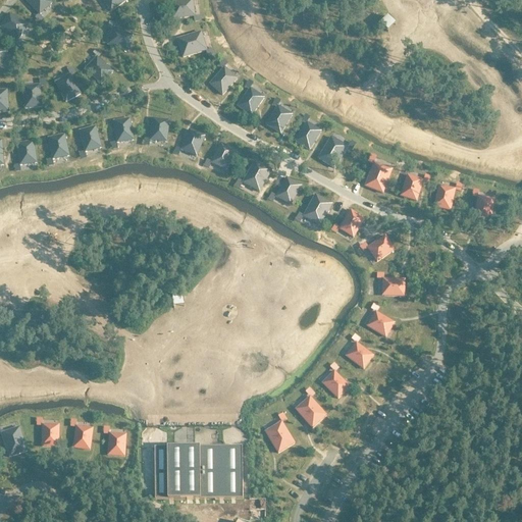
[(52,3),(48,0),(24,0),(40,15),(52,3)]
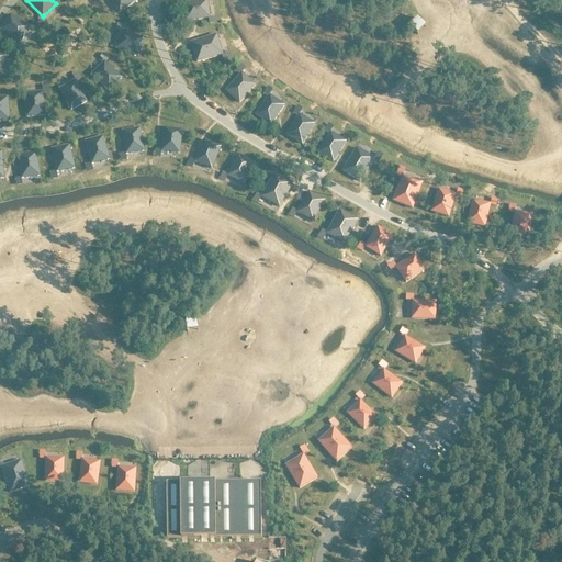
[(111,0),(120,12),(137,0),(111,0)]
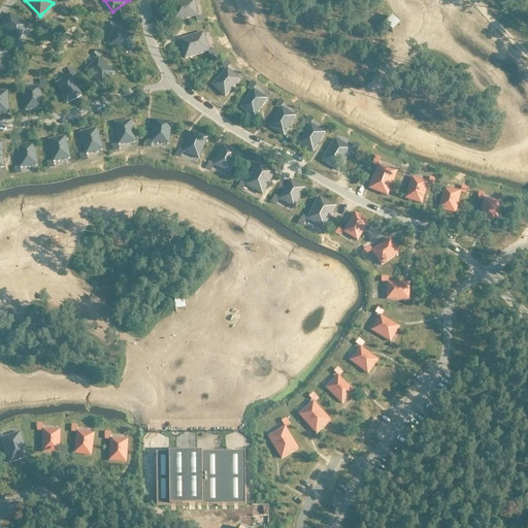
[(195,0),(173,3),(175,20),(197,18),(195,0)]
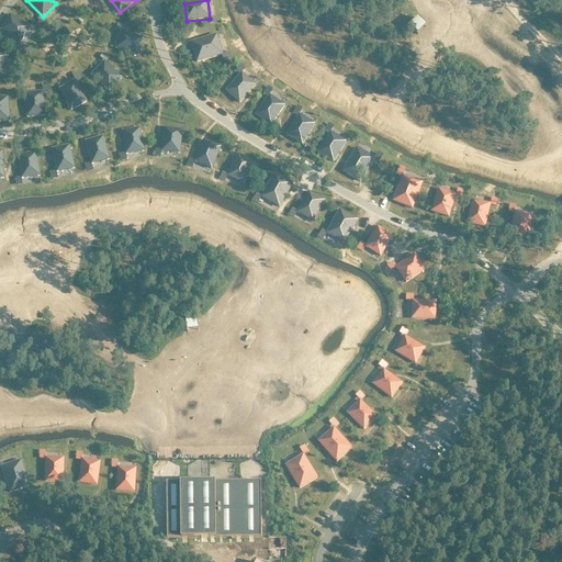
[(30,27),(10,15),(0,30),(20,43),(30,27)]
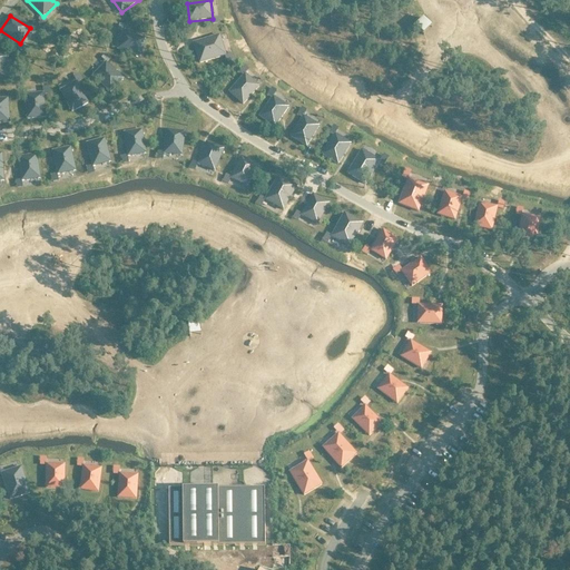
[(118,50),(140,57),(146,40),(124,32),(118,50)]
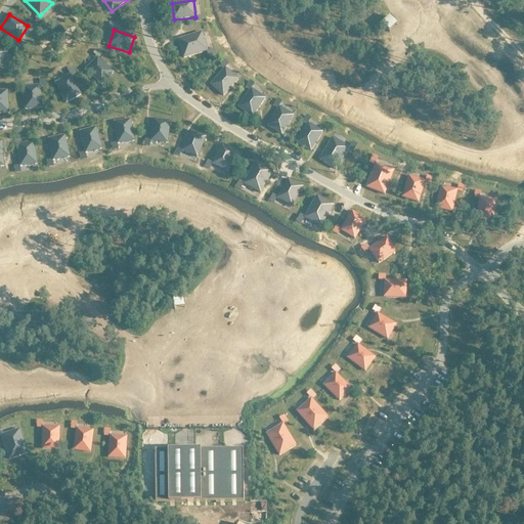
[(202,33),(178,40),(183,58),(208,51),(202,33)]
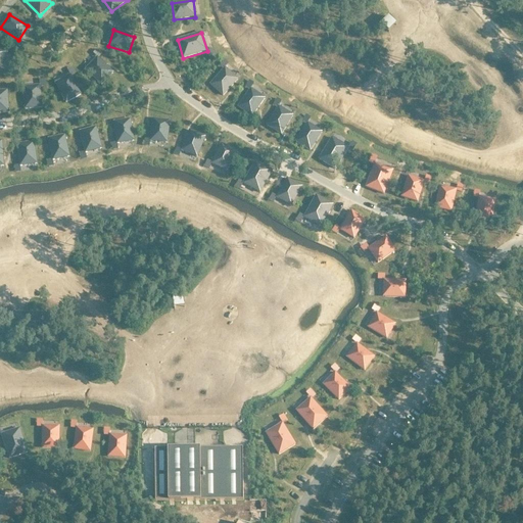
[(86,69),(101,85),(113,73),(97,58),(86,69)]
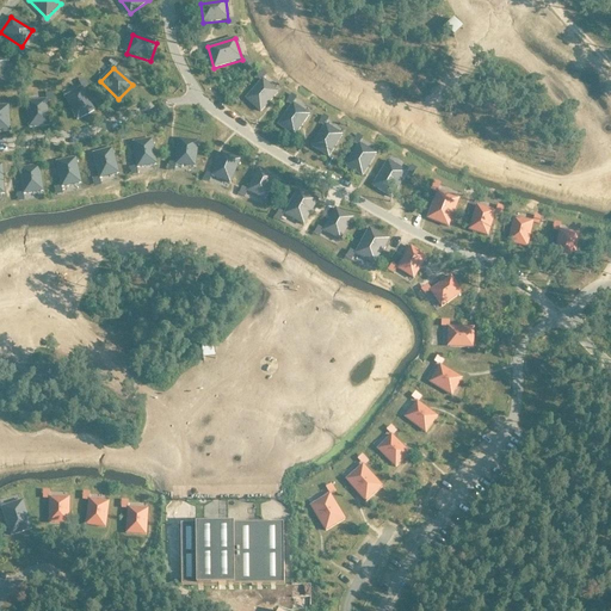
[(263,80),(246,99),(260,112),(277,93),(263,80)]
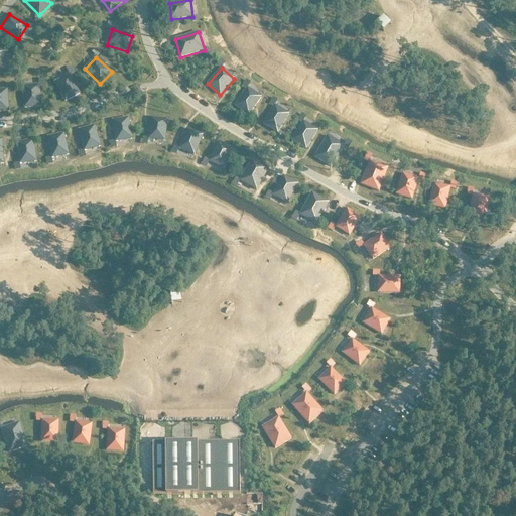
[(54,83),(66,102),(80,94),(70,75),(54,83)]
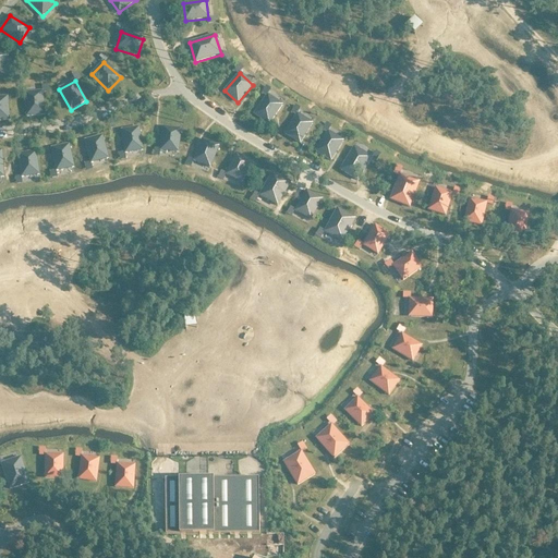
[(25,94),(27,117),(45,116),(43,92),(25,94)]
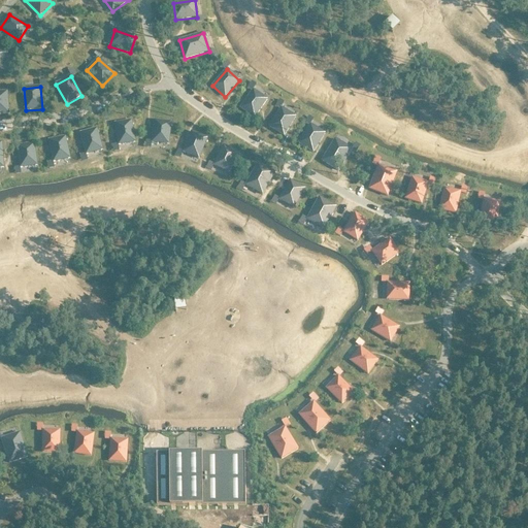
[(254,90),(240,108),(255,118),(267,100),(254,90)]
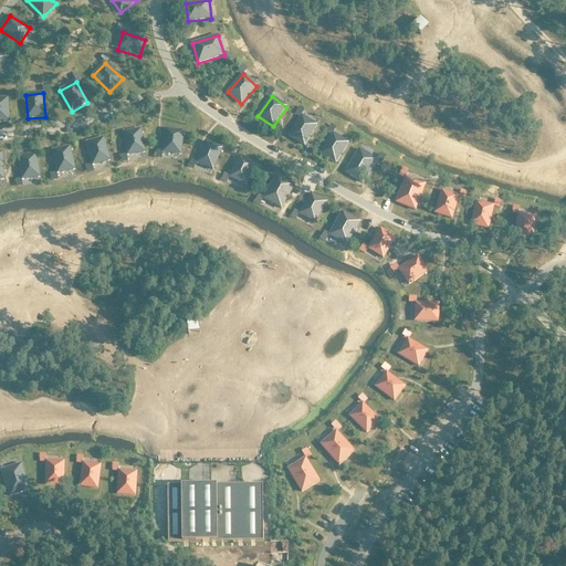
[(0,98),(0,123),(10,123),(8,98),(0,98)]
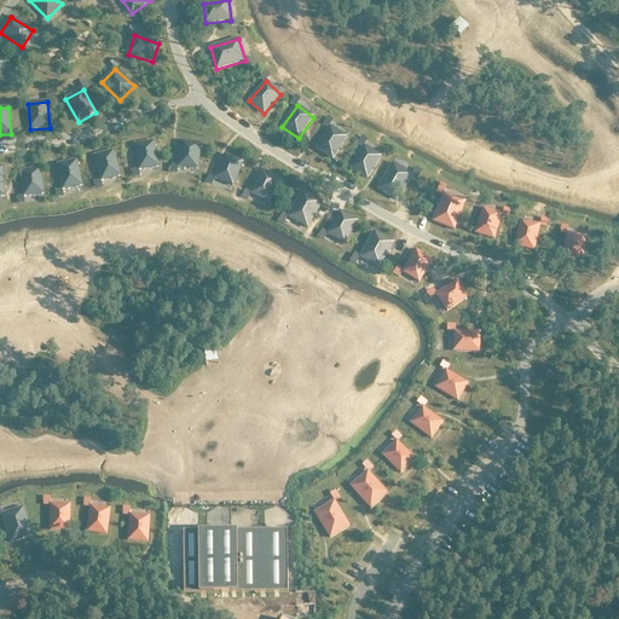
[(330,127),(316,149),(333,160),(347,138),(330,127)]
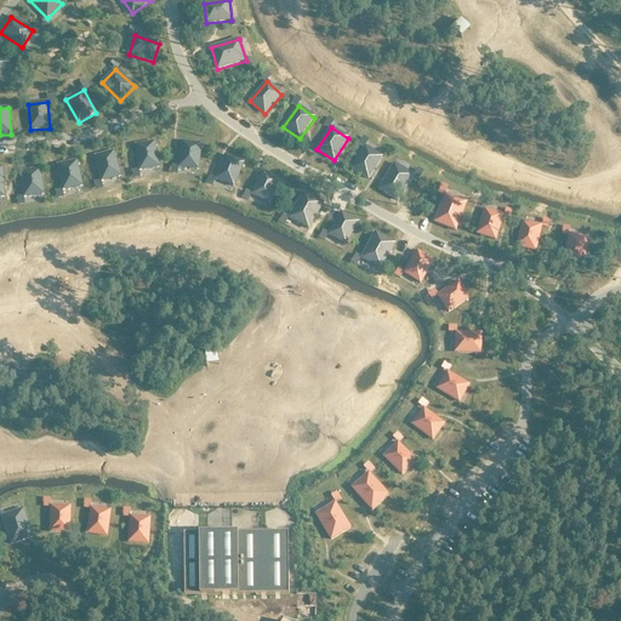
[(159,167),(155,142),(135,146),(140,171),(159,167)]
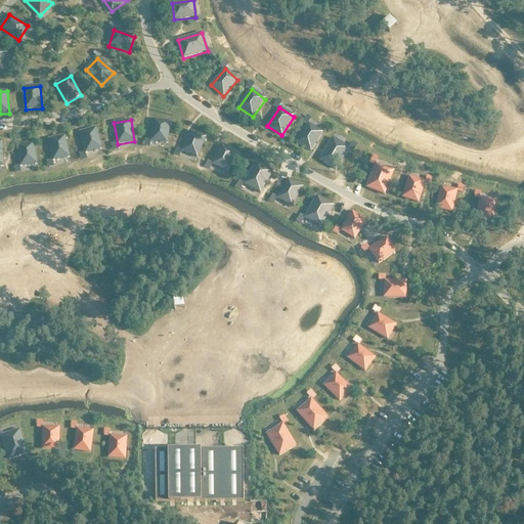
[(168,143),(170,122),(154,120),(150,141),(168,143)]
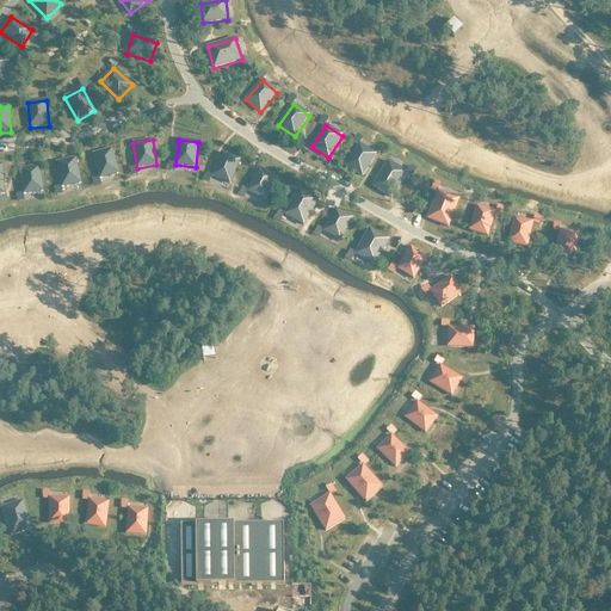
[(359,144),(346,166),(363,177),(376,155),(359,144)]
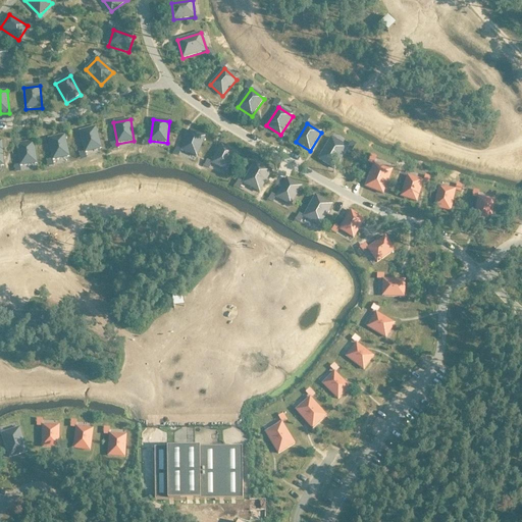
[(101,148),(96,127),(80,132),(86,153),(101,148)]
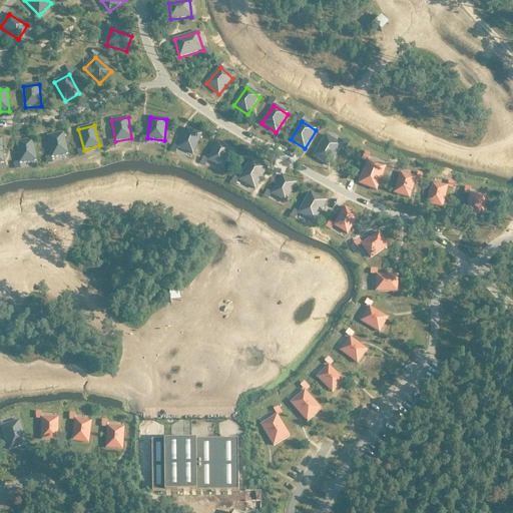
[(193,154),(201,134),(186,128),(178,148),(193,154)]
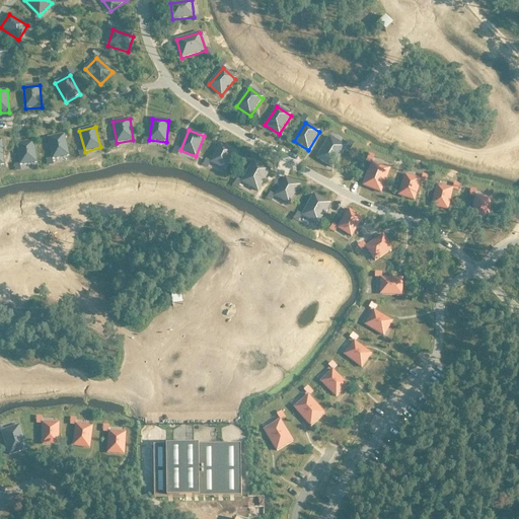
[(69,156),(64,135),(48,138),(53,159),(69,156)]
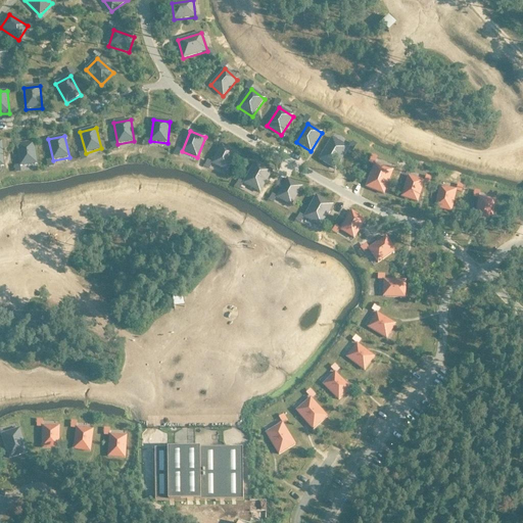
[(336,170),(348,148),(332,138),(319,159),(336,170)]
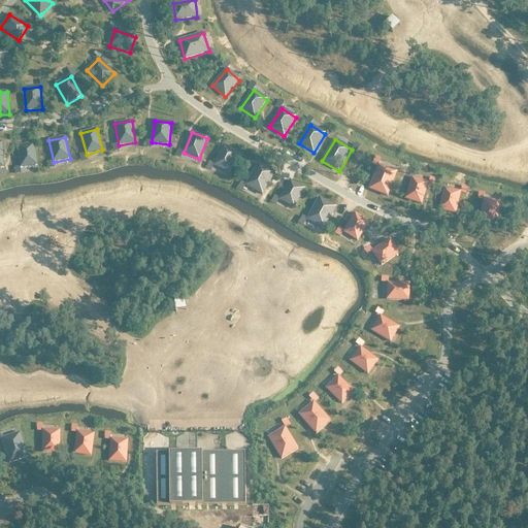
[(37,166),(34,143),(18,146),(21,168),(37,166)]
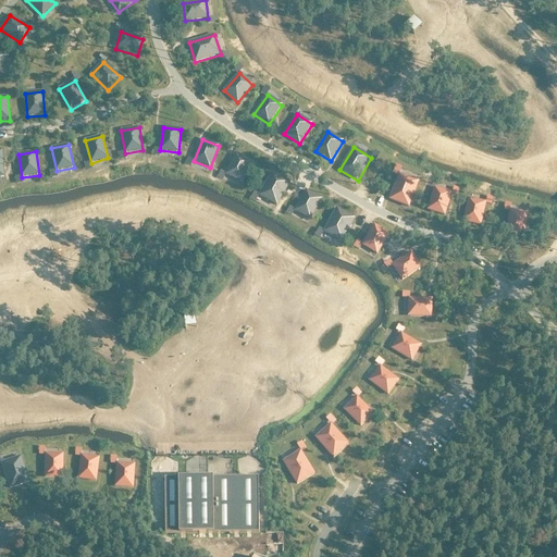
[(242,183),(252,161),(236,153),(226,174),(242,183)]
